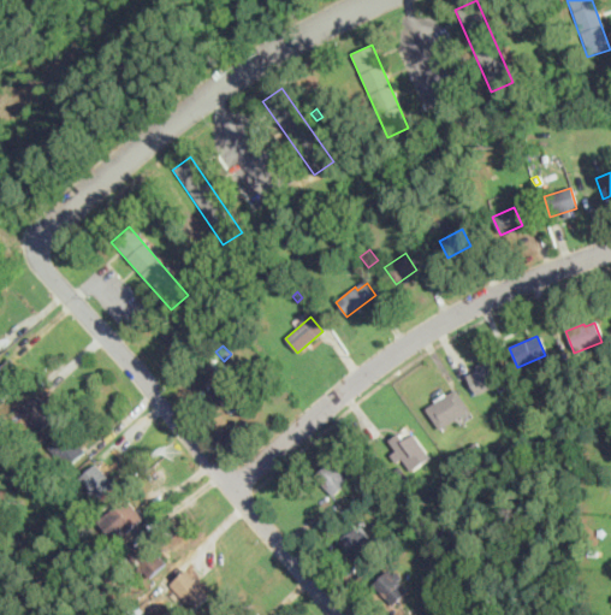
[(224,368),(218,374),(205,359),(211,354),(224,368)]
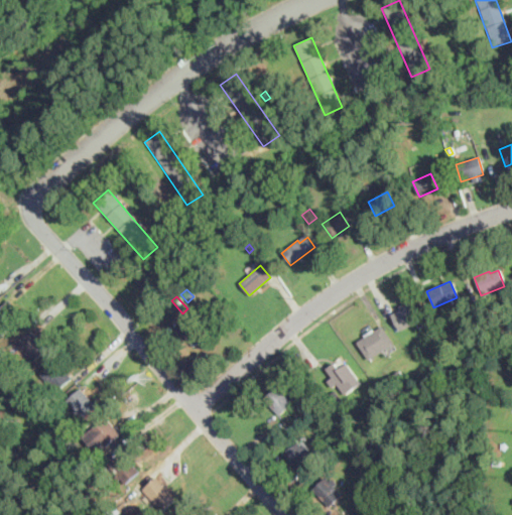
[(398,332),(390,314),(399,310),(398,306),(411,299),(421,319),(398,332)]
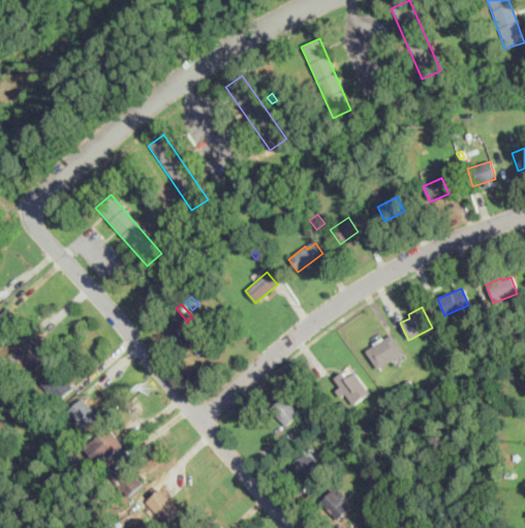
[(21,329),(2,345),(0,343),(0,341),(2,339),(0,337),(0,316),(2,314),(6,311),(21,329)]
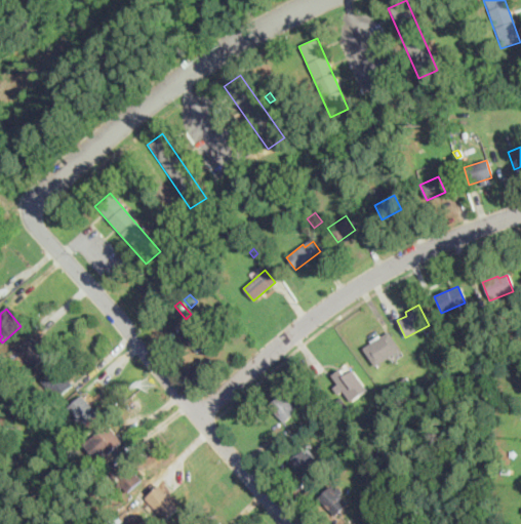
[(210,341),(196,354),(181,336),(184,333),(195,324),(210,341)]
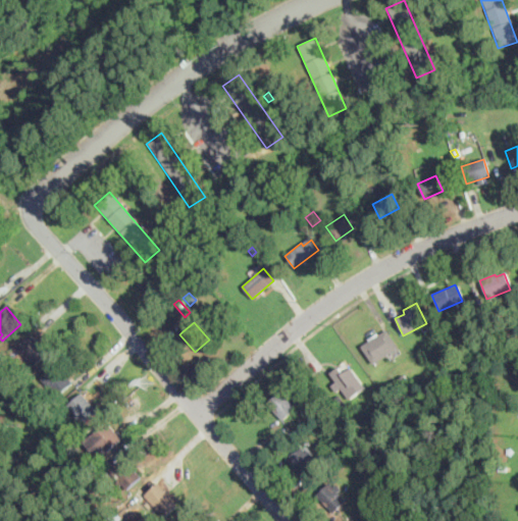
[(371,365),(359,348),(384,330),(396,348),(371,365)]
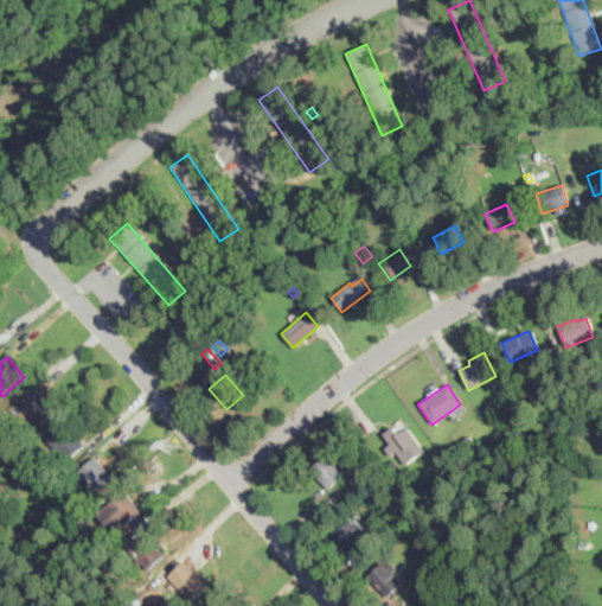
[(52,412),(37,425),(19,404),(34,390),(52,412)]
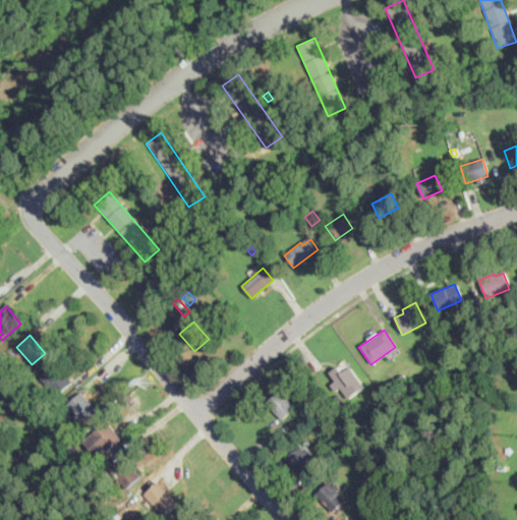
[(420,347),(415,349),(411,343),(417,340),(420,347)]
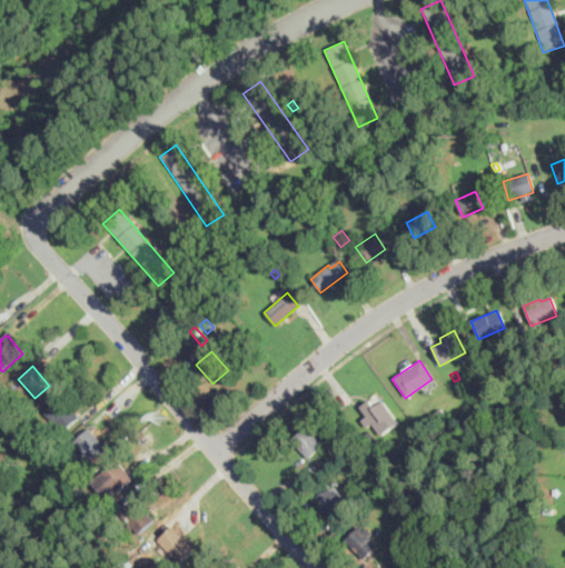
[(76,418),(60,432),(43,412),(60,398),(76,418)]
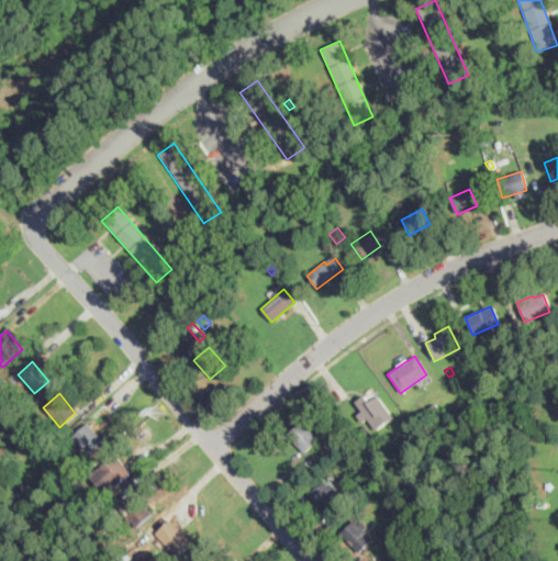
[(366,393),(371,400),(375,396),(390,417),(374,429),(365,418),(359,423),(354,416),(360,413),(353,402),(366,393)]
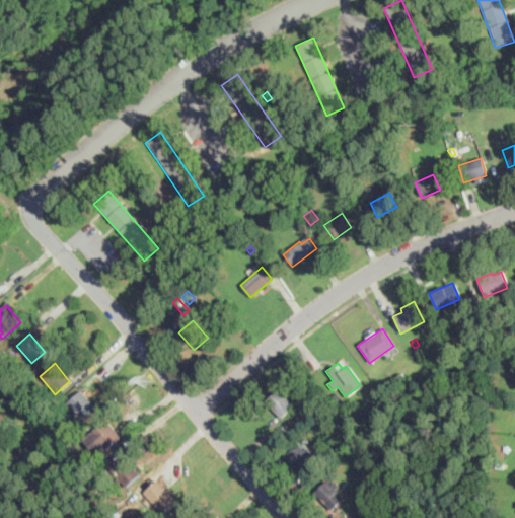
[(33,369),(27,373),(24,368),(29,364),(33,369)]
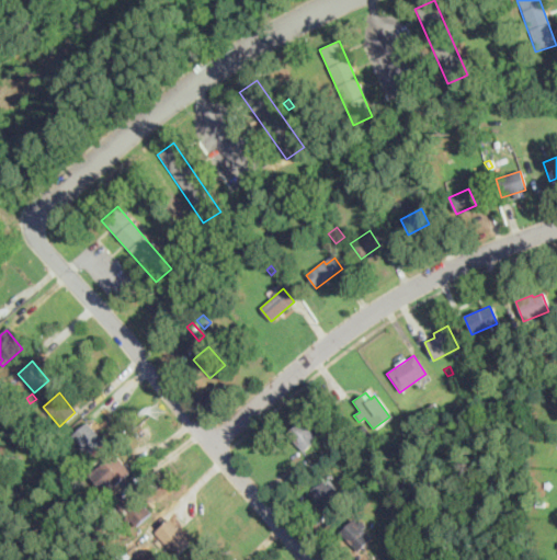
[(438,410),(431,414),(425,409),(432,403),(438,410)]
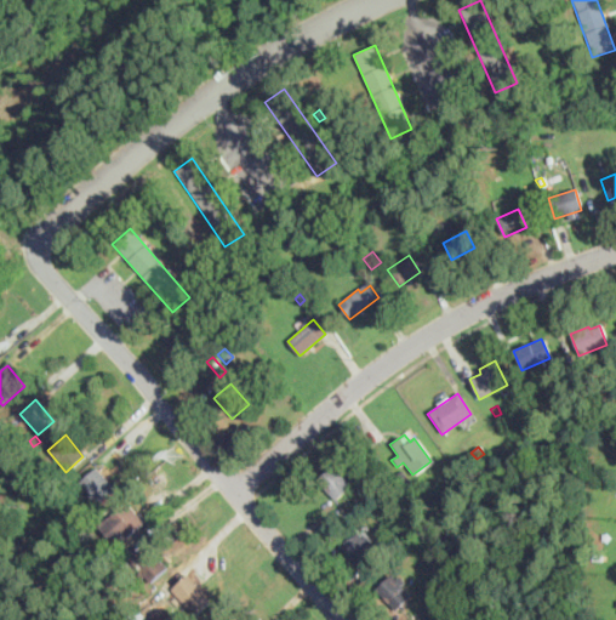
[(335,500),(334,501),(315,481),(336,462),(341,467),(337,471),(351,487),(335,500)]
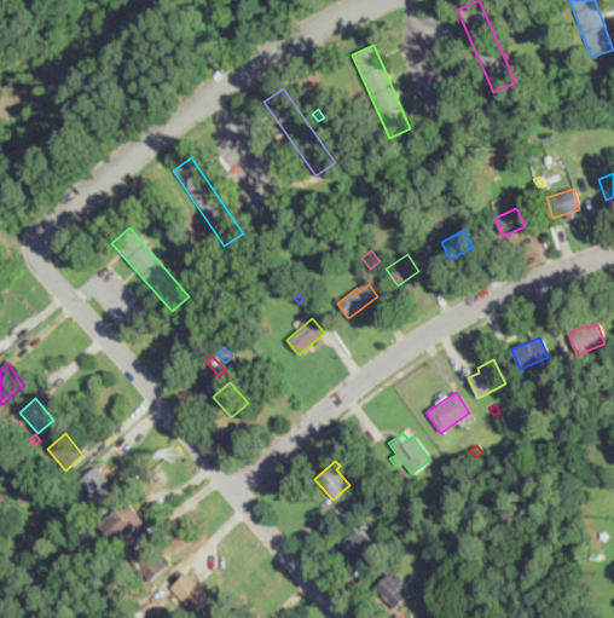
[(114,489),(97,503),(92,497),(90,500),(86,495),(88,494),(79,481),(94,468),(114,489)]
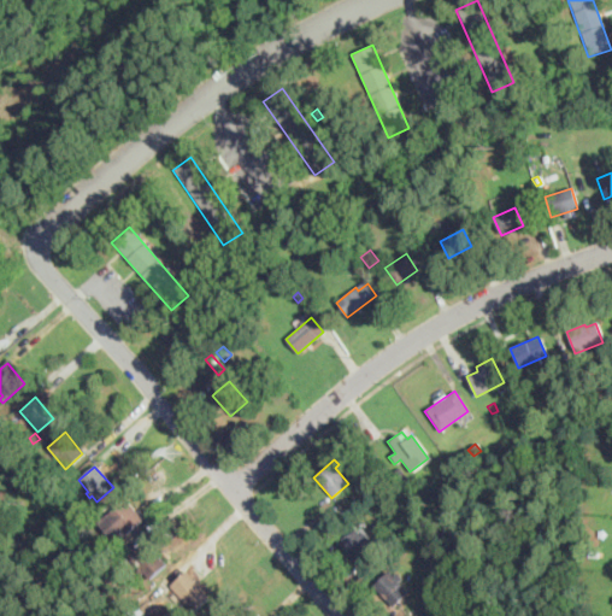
[(399,479),(392,484),(386,476),(393,471),(399,479)]
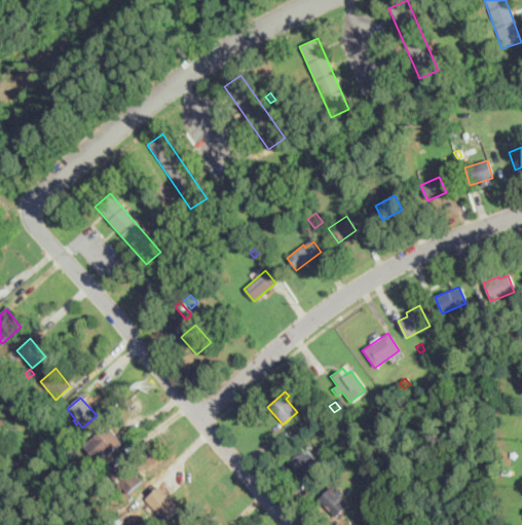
[(106,425),(112,434),(120,442),(96,462),(81,446),(106,425)]
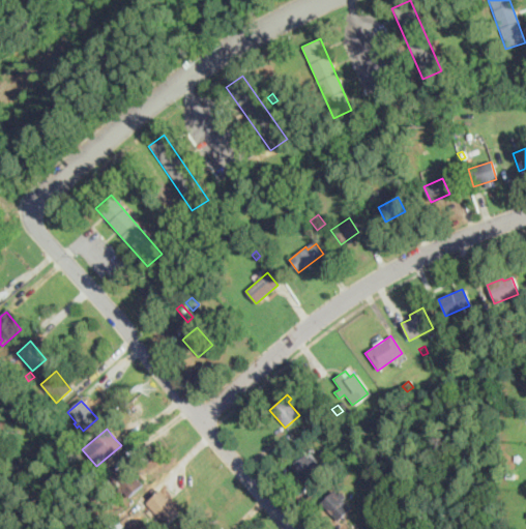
[(305,457),(309,460),(312,458),(315,463),(312,465),(319,474),(304,486),(290,466),(305,457)]
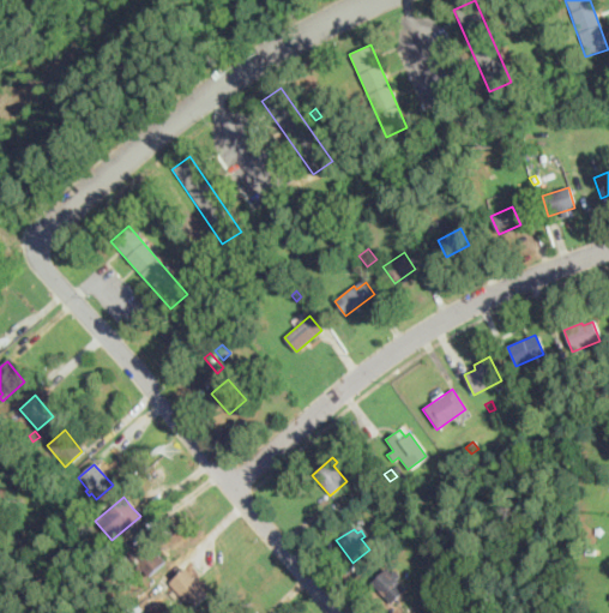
[(154,558),(139,570),(125,552),(146,534),(156,545),(148,552),(154,558)]
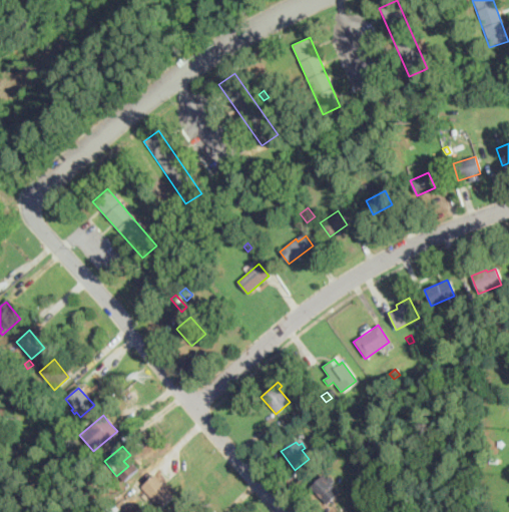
[(171,497),(157,509),(139,487),(153,475),(171,497)]
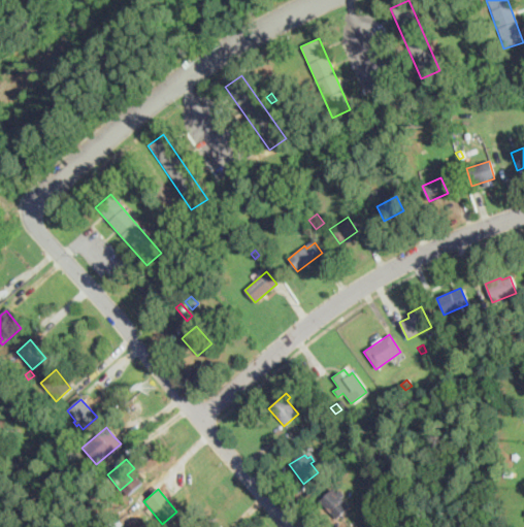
[(332,489),(335,493),(338,491),(344,496),(340,499),(348,507),(333,520),(318,501),(332,489)]
